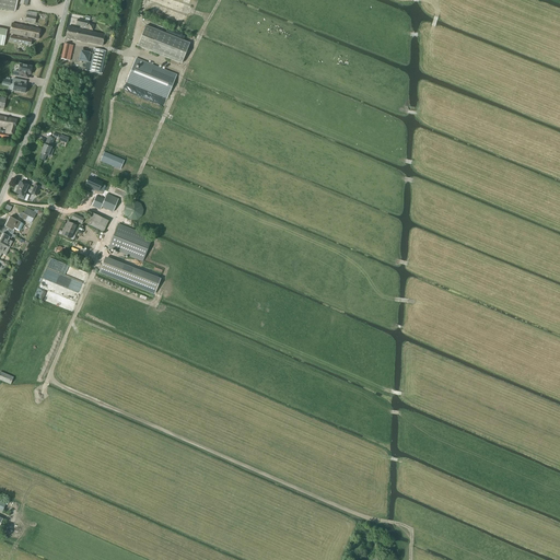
[(0,0),(0,9),(15,12),(16,0),(0,0)]
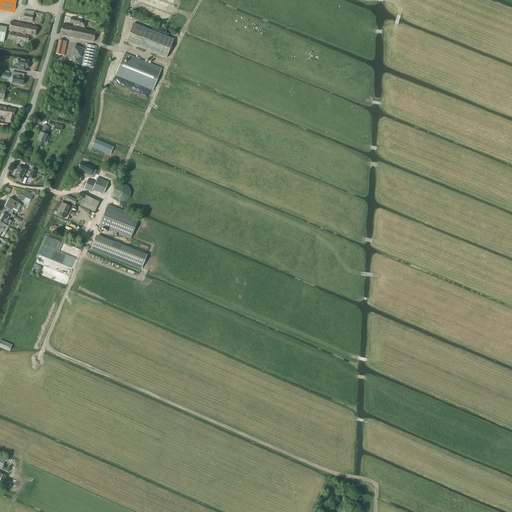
[(32,21),(33,12),(24,10),(23,19),(32,21)]
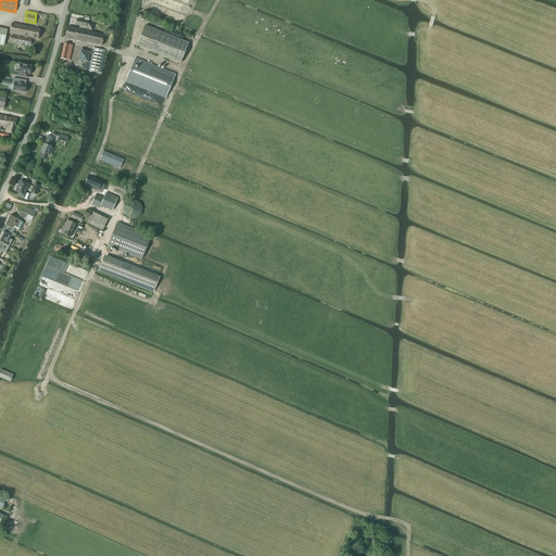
[(78,29),(81,29),(81,28),(91,30),(92,25),(86,24),(86,22),(87,23),(89,17),(84,16),(83,21),(76,20),(75,25),(79,25),(78,29)]
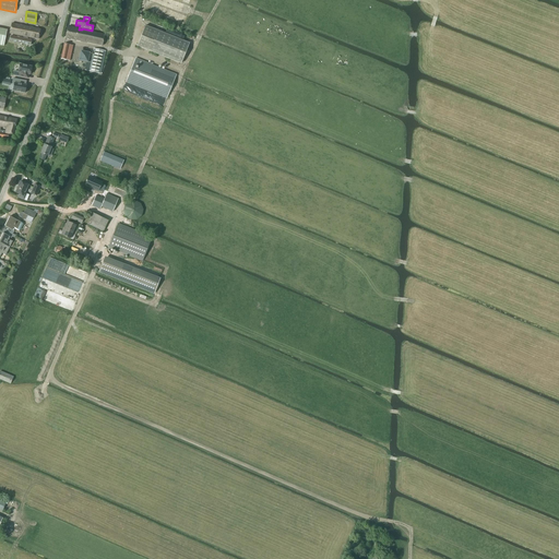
[(23,36),(27,37),(38,39),(40,30),(11,23),(9,34),(23,36)]
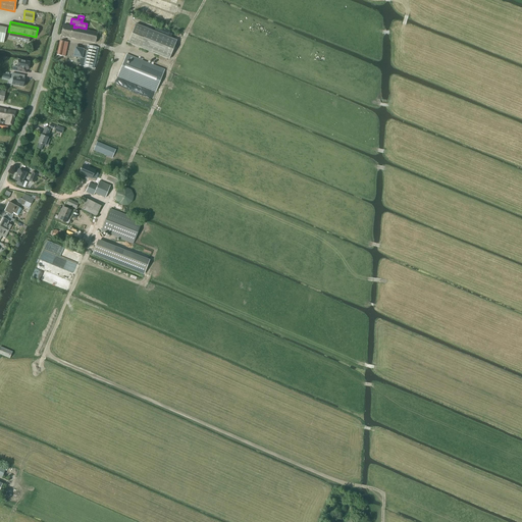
[(136,23),(127,43),(140,48),(145,50),(168,59),(176,41),(136,23)]
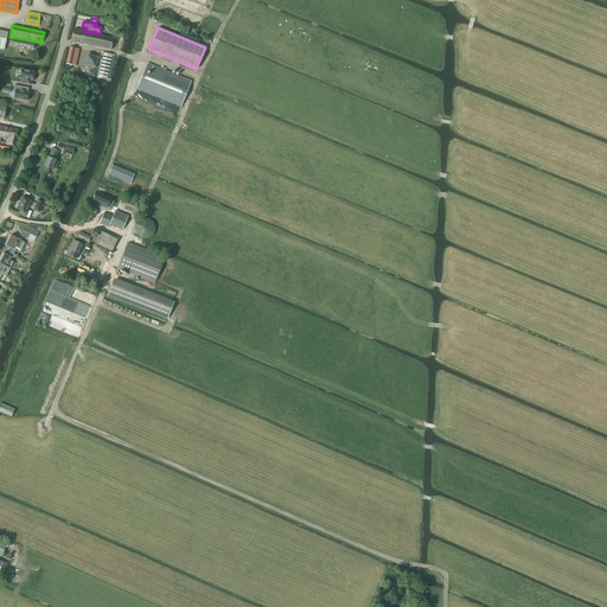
[(89,32),(85,32),(74,29),(70,42),(110,50),(113,38),(89,32)]
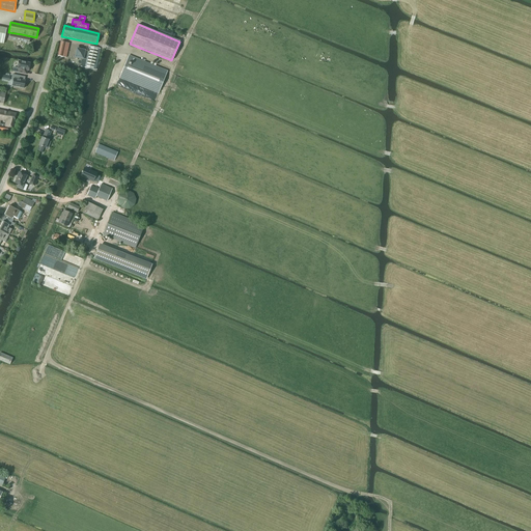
[(26,35),(22,34),(22,36),(10,34),(8,39),(28,44),(29,37),(25,37),(26,35)]
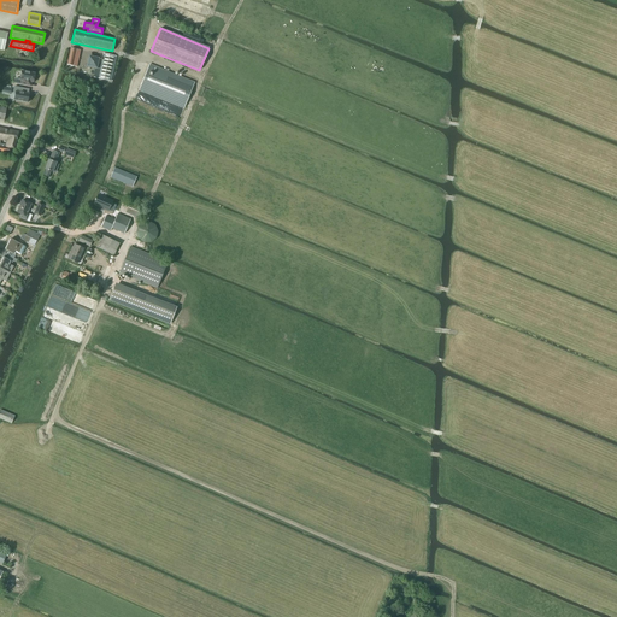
[(76,66),(80,50),(70,48),(66,65),(76,66)]
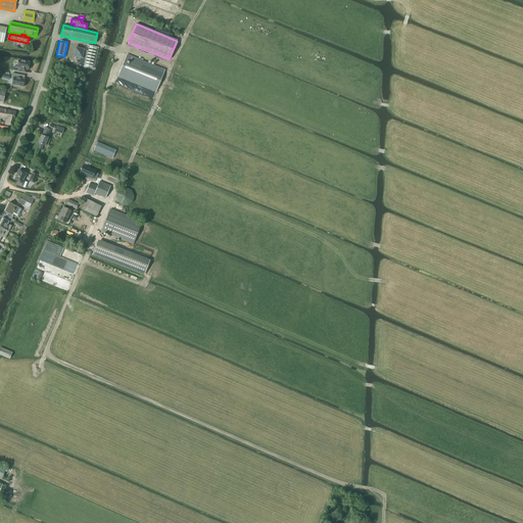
[(75,47),(73,56),(84,59),(83,66),(93,68),(97,47),(88,45),(87,48),(84,47),(84,49),(75,47)]
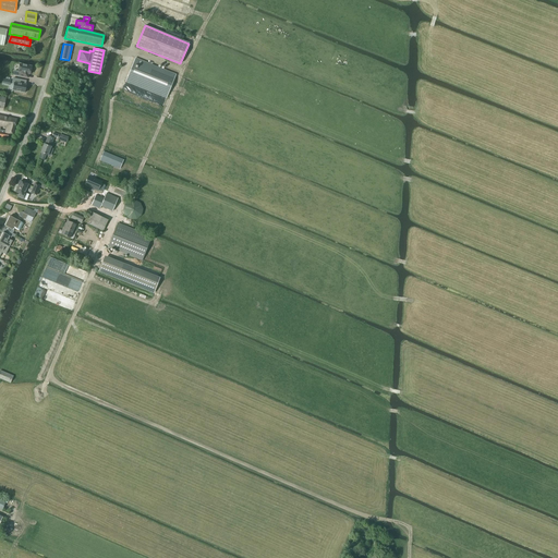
[(135,59),(125,82),(158,95),(165,98),(166,98),(176,75),(135,59)]
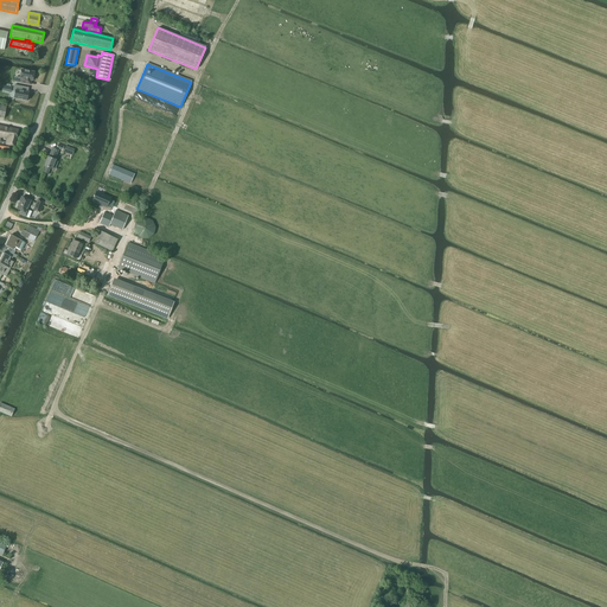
[(34,72),(21,70),(19,78),(21,78),(20,83),(30,84),(31,81),(32,81),(34,72)]
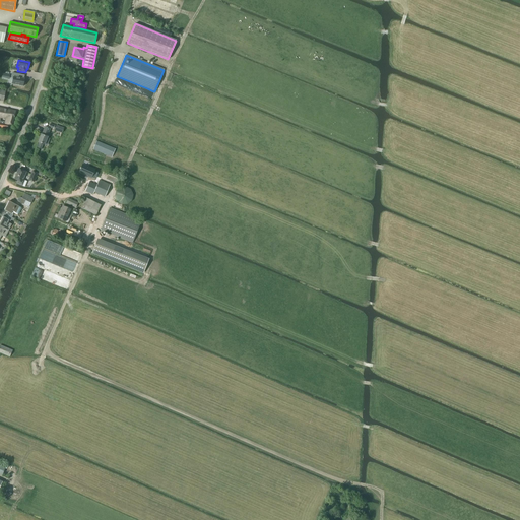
[(24,75),(12,73),(11,78),(13,78),(11,84),(22,86),(24,85),(24,83),(23,82),(24,79),(23,79),(24,75)]
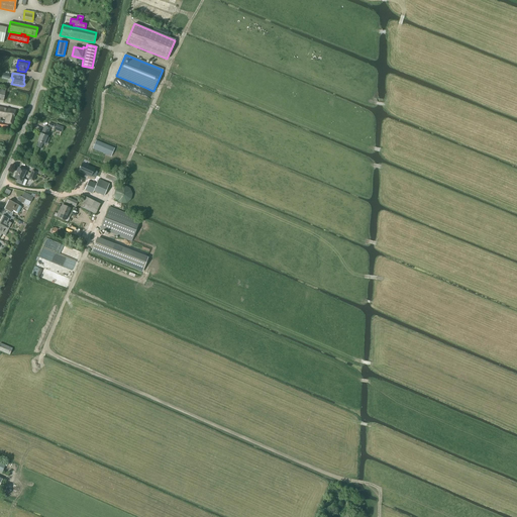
[(0,126),(6,128),(7,124),(11,125),(15,111),(0,107),(0,126)]
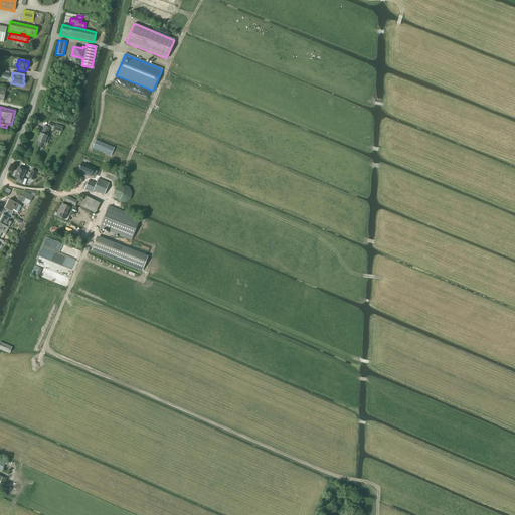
[(38,142),(36,146),(37,147),(40,148),(41,148),(42,144),(43,144),(43,143),(46,136),(45,136),(48,128),(44,126),(41,134),(40,134),(37,142),(38,142)]
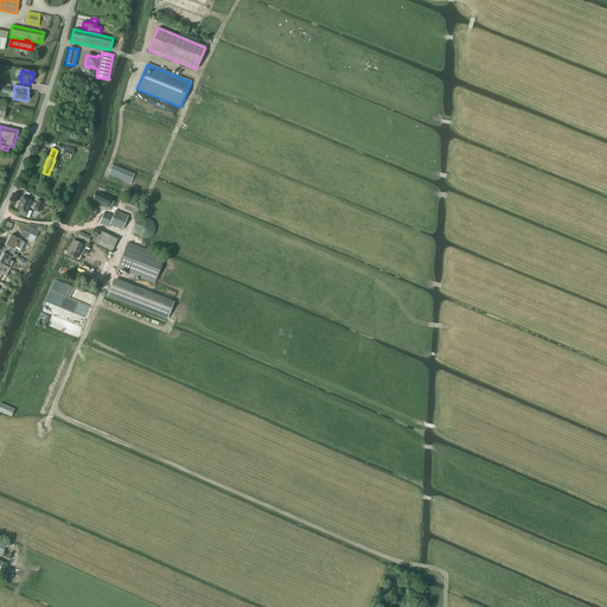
[(131,184),(134,174),(113,165),(108,174),(131,184)]
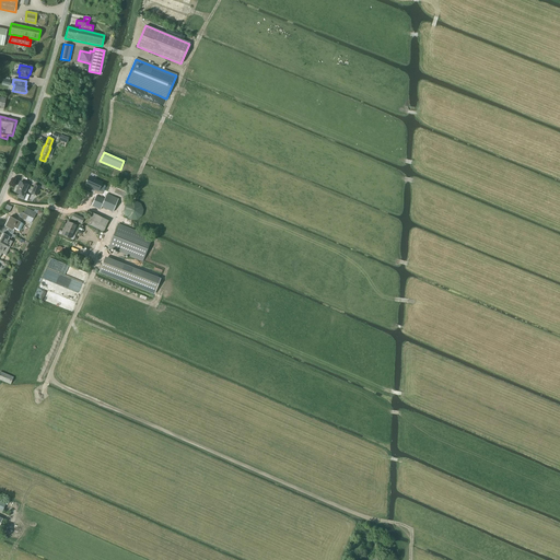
[(88,176),(84,185),(97,190),(101,193),(104,186),(101,185),(101,183),(88,176)]
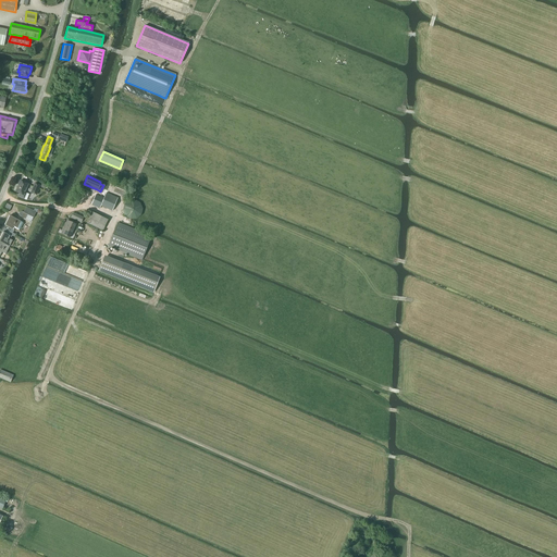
[(20,182),(15,193),(19,194),(17,197),(24,199),(26,194),(24,193),(27,185),(20,182)]
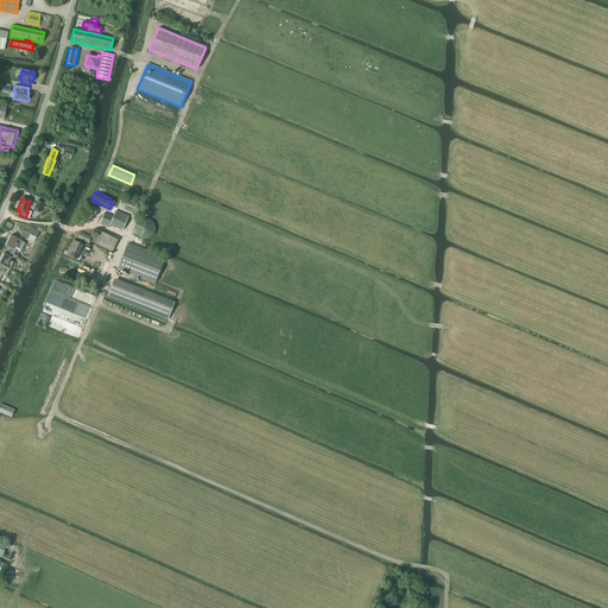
[(126,203),(124,210),(137,216),(139,210),(139,209),(141,204),(138,203),(128,198),(126,203)]
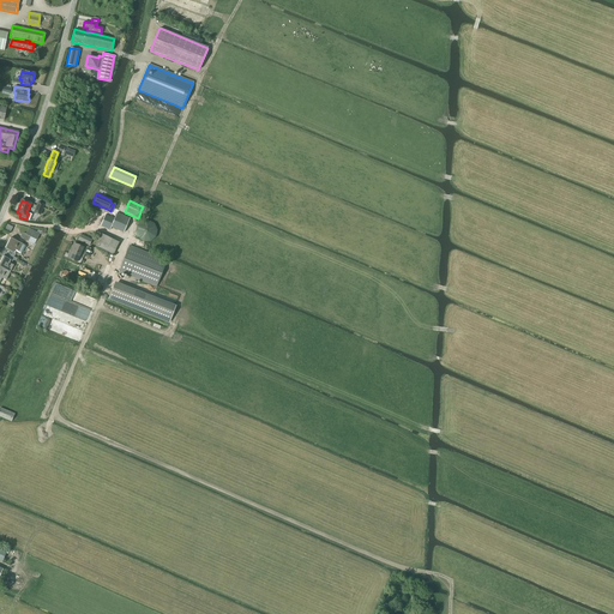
[(37,203),(34,212),(40,215),(44,205),(42,204),(37,203)]
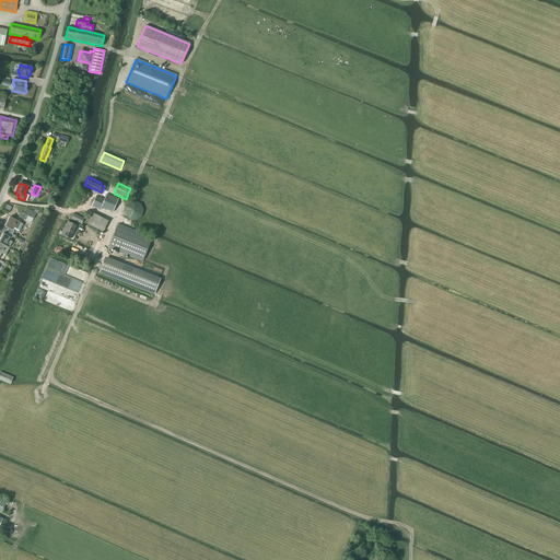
[(95,196),(91,206),(100,210),(101,208),(113,212),(118,199),(106,195),(104,199),(95,196)]
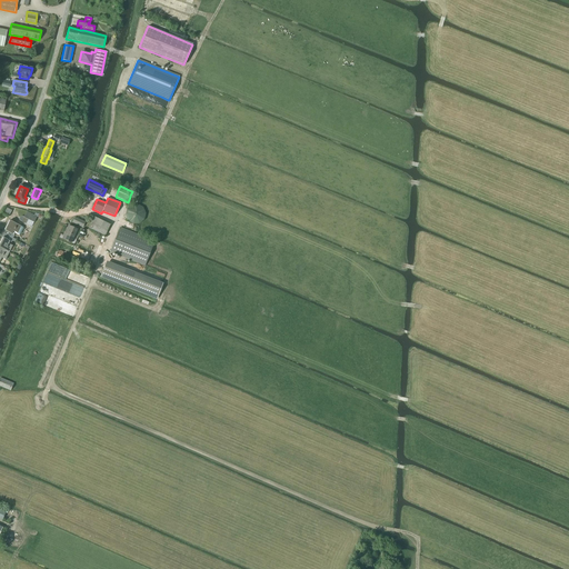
[(20,217),(19,220),(26,223),(26,225),(32,228),(33,223),(36,219),(37,216),(35,215),(28,211),(27,211),(26,213),(25,217),(20,217)]
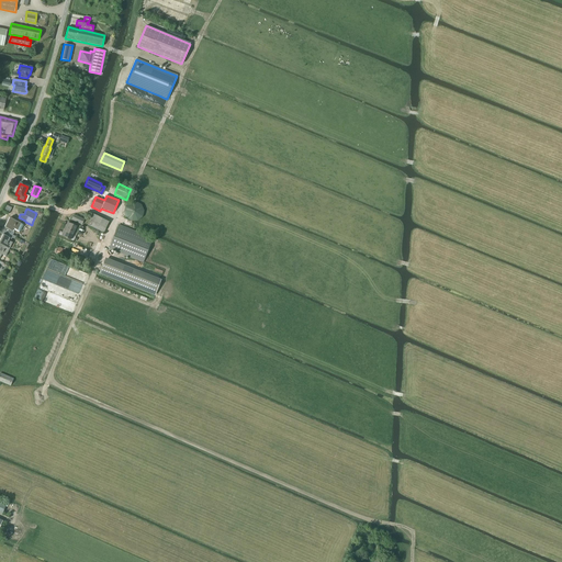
[(103,234),(110,221),(93,213),(88,226),(103,234)]
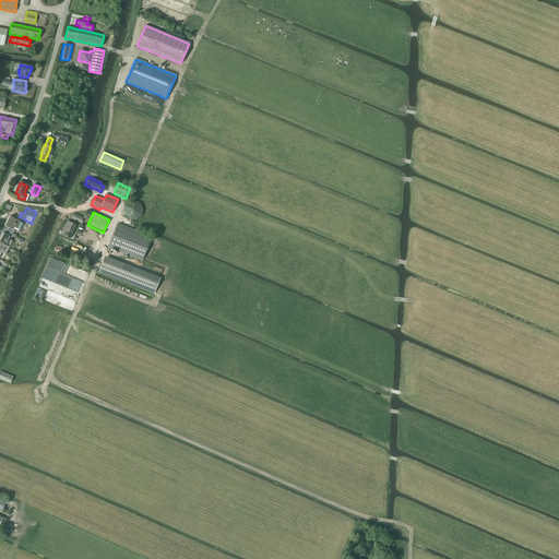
[(73,214),(71,219),(81,224),(84,218),(73,214)]
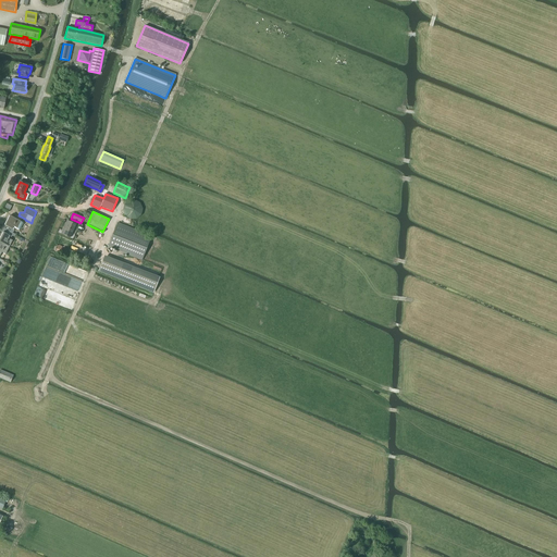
[(3,225),(2,227),(11,233),(11,232),(12,230),(11,229),(13,226),(16,229),(19,230),(23,222),(21,221),(10,217),(5,225),(3,225)]
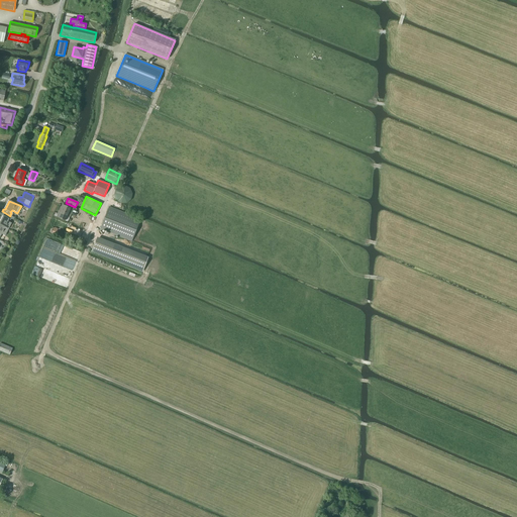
[(65,221),(70,209),(62,205),(57,217),(65,221)]
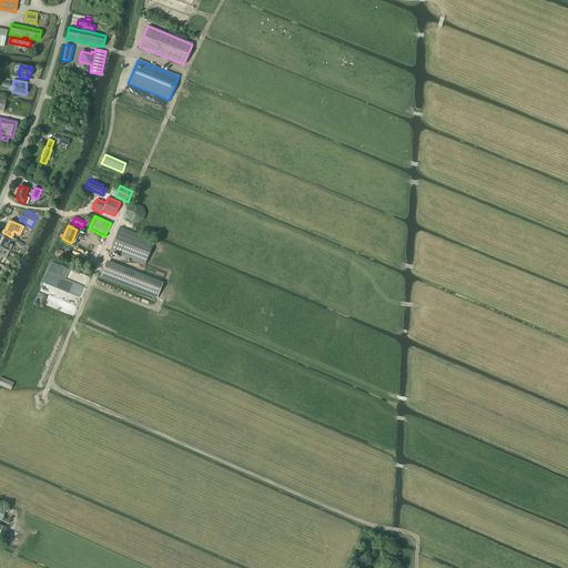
[(110,252),(145,265),(154,242),(120,227),(110,252)]
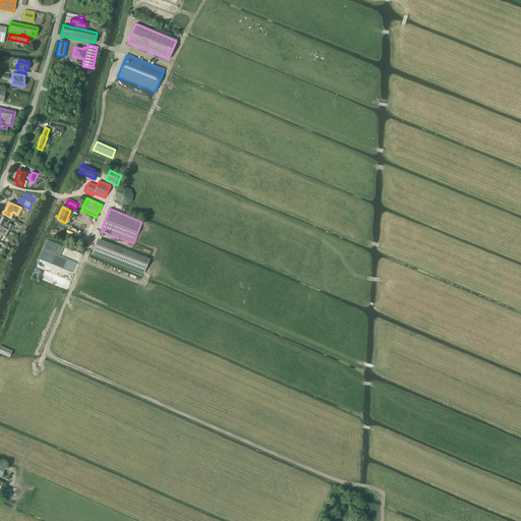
[(0,216),(3,218),(0,223),(0,227),(8,231),(11,225),(9,224),(10,221),(14,220),(10,217),(10,218),(2,213),(0,216)]
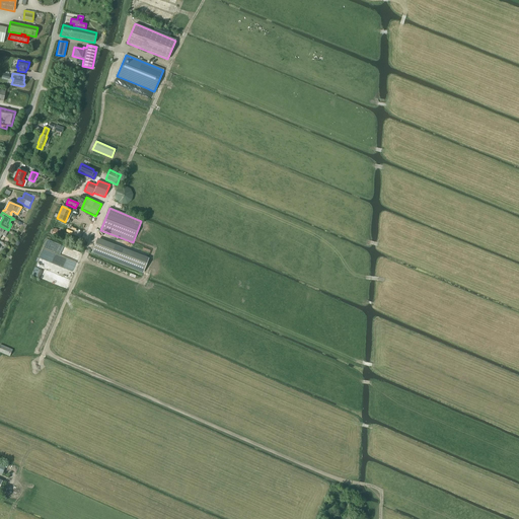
[(68,235),(53,229),(51,234),(66,240),(68,235)]
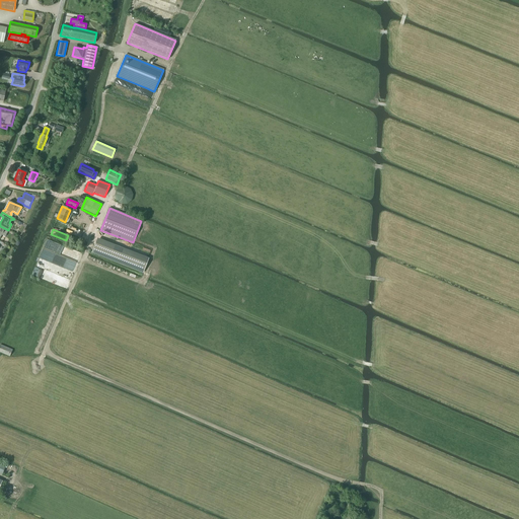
[(97,238),(91,252),(143,273),(148,258),(97,238)]
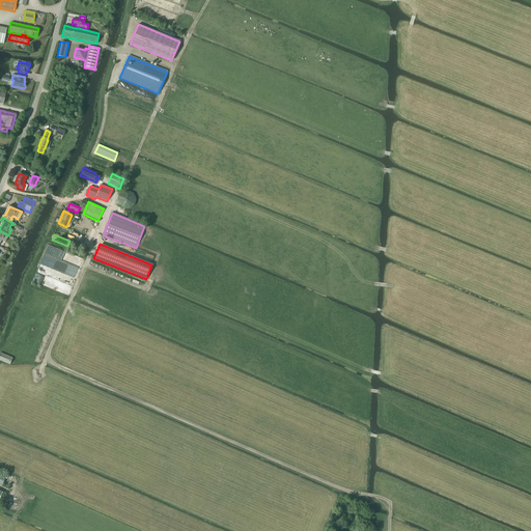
[(0,353),(0,360),(0,361),(10,365),(12,358),(0,353)]
